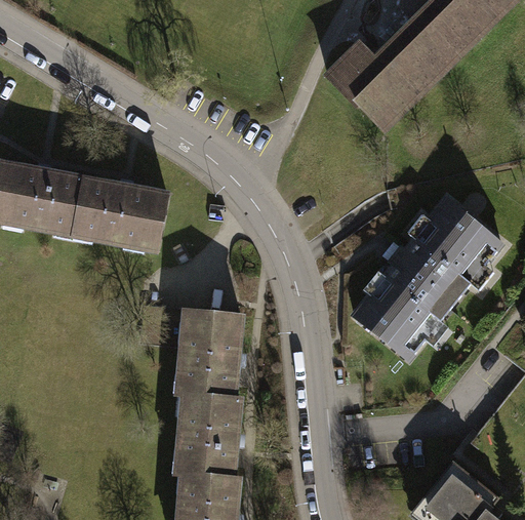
[(434,0),(376,57),(362,43),(330,75),(358,103),(360,101),(385,125),(511,0),(434,0)]
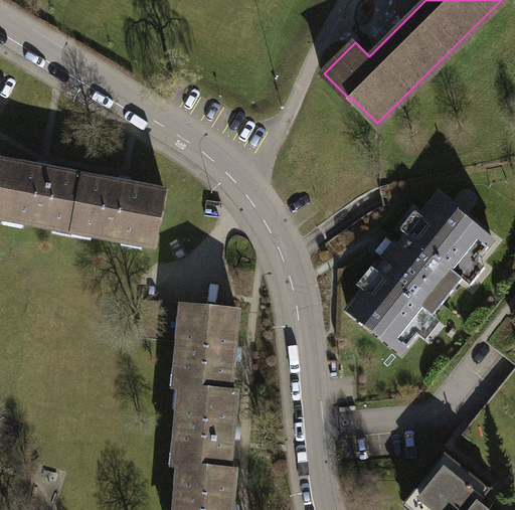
[(54,220),(73,223),(83,174),(40,165),(2,158),(0,167),(0,209),(24,214),(24,217),(54,222),(54,220)]
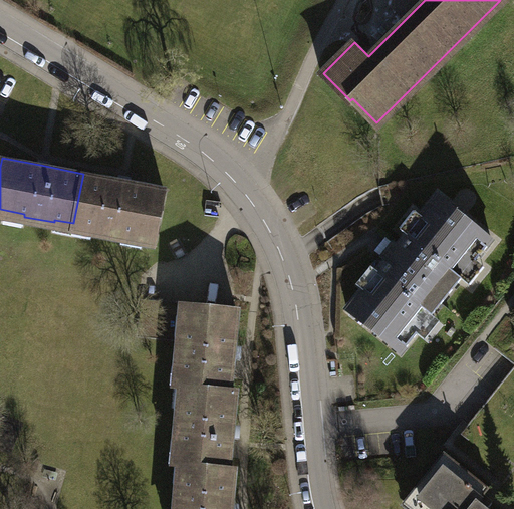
[(121,181),(83,174),(73,223),(91,227),(91,229),(122,235),(122,233),(155,239),(165,189),(121,181)]
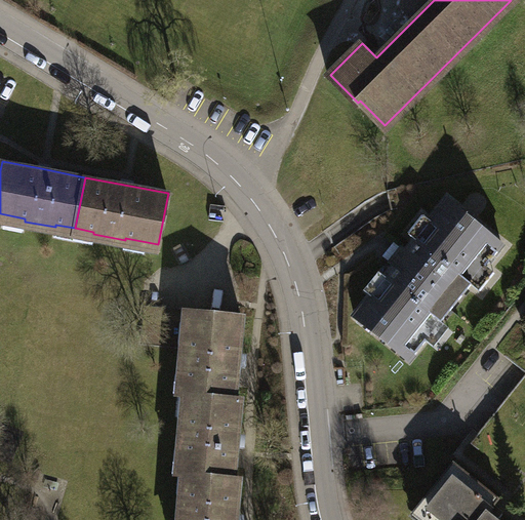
[(356,313),(410,356),(427,336),(427,335),(420,331),(435,313),(441,318),(442,317),(472,281),(472,280),(466,275),(480,256),(486,262),(487,262),(503,241),(448,197),(433,217),(432,218),(438,223),(423,241),(417,236),(416,237),(408,248),(403,244),(392,258),(397,262),(388,274),(387,274),(393,279),(378,296),(372,292),(356,313)]
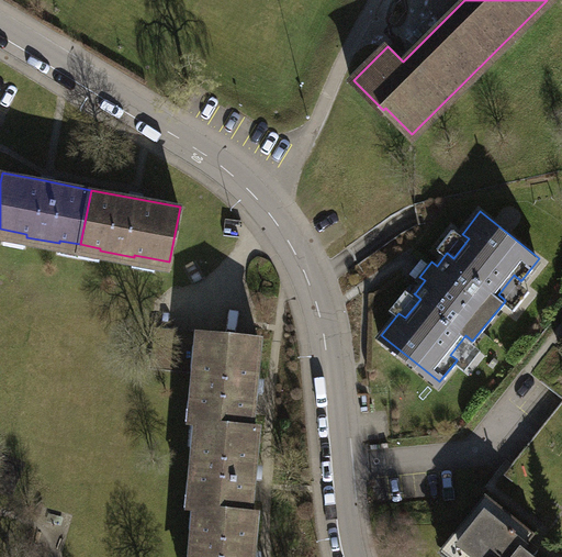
[(438,247),(446,254),(447,253),(453,258),(469,238),(462,234),(463,233),(454,226),(438,247)]
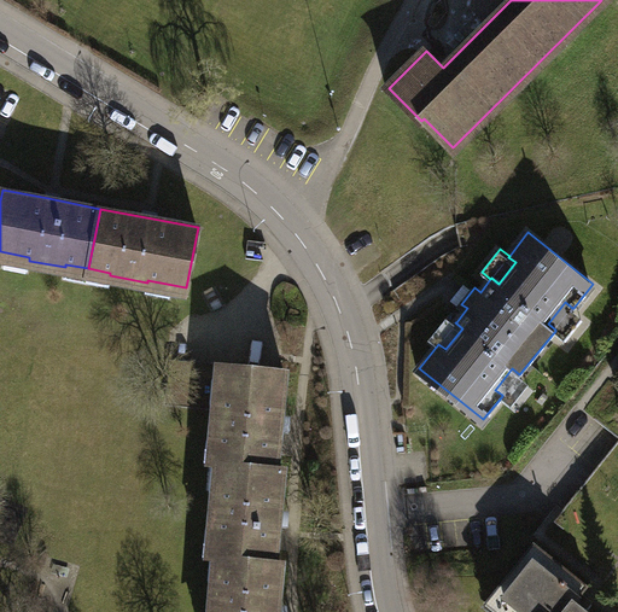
[(461,304),(474,287),(465,280),(452,297),(461,304)]
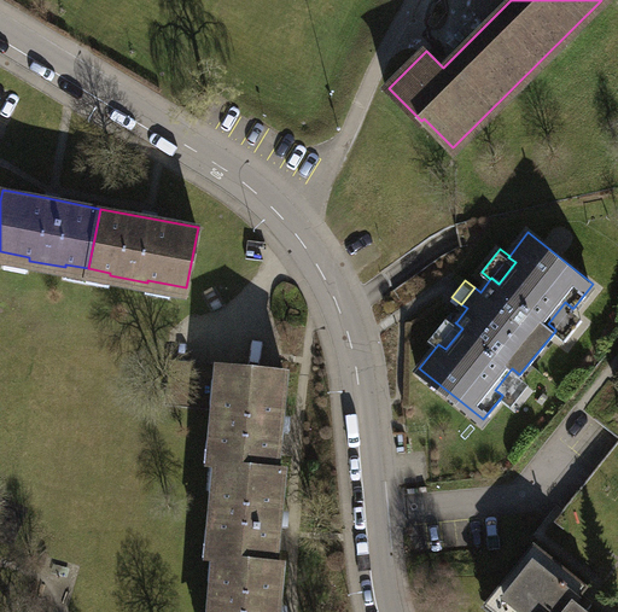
[(555,330),(555,331),(564,338),(582,315),(573,308),(572,308),(565,302),(548,324),(555,330)]
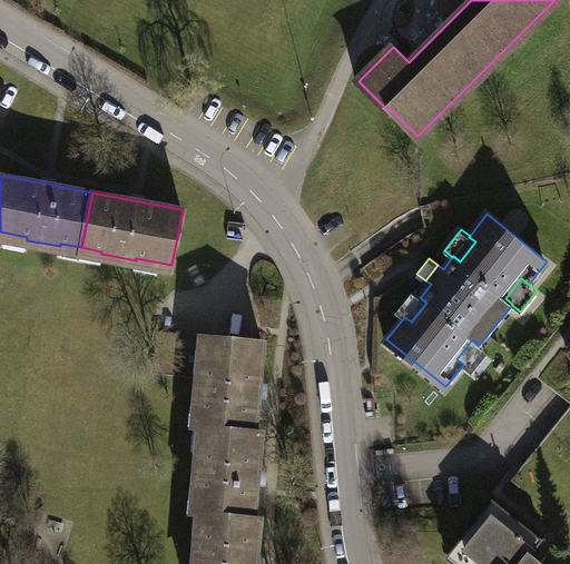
[(420,297),(421,297),(412,289),(395,310),(404,317),(411,322),(426,303),(420,297)]
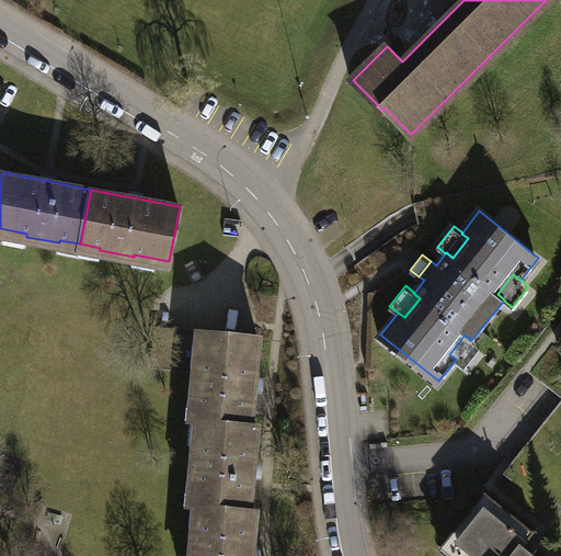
[(195,418),(202,418),(250,422),(253,381),(258,333),(156,325),(152,361),(197,365),(194,397),(197,397),(195,418)]
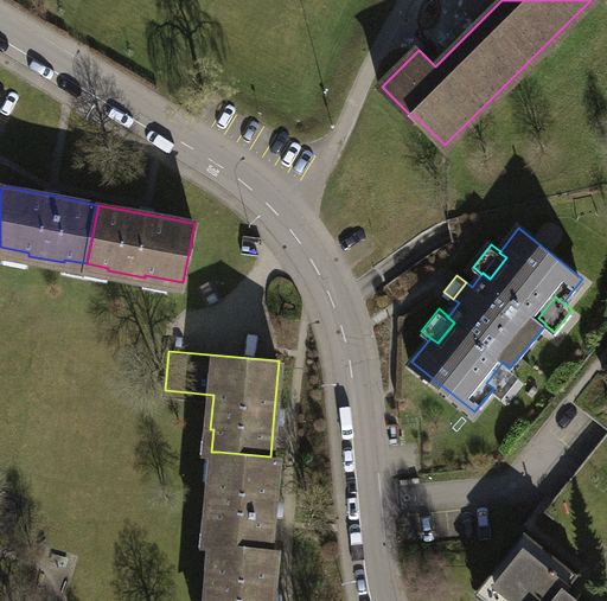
[(519,375),(511,366),(510,368),(503,362),(486,383),(493,388),(493,389),(502,396),(519,375)]
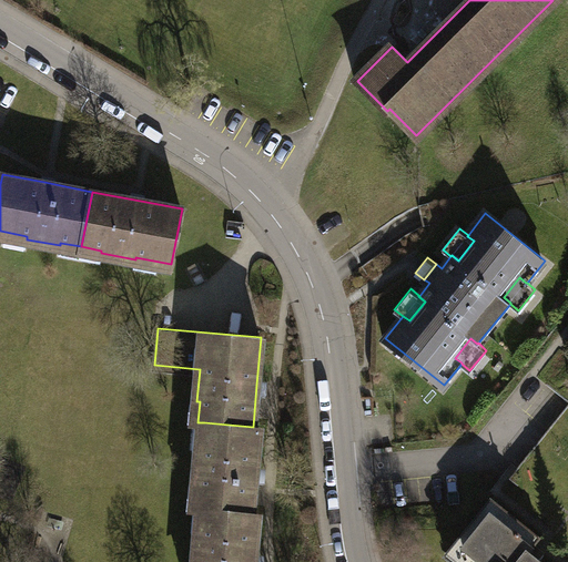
[(196,509),(202,509),(251,514),(255,471),(260,428),(253,427),(204,422),(202,448),(200,448),(196,482),(199,482),(196,509)]
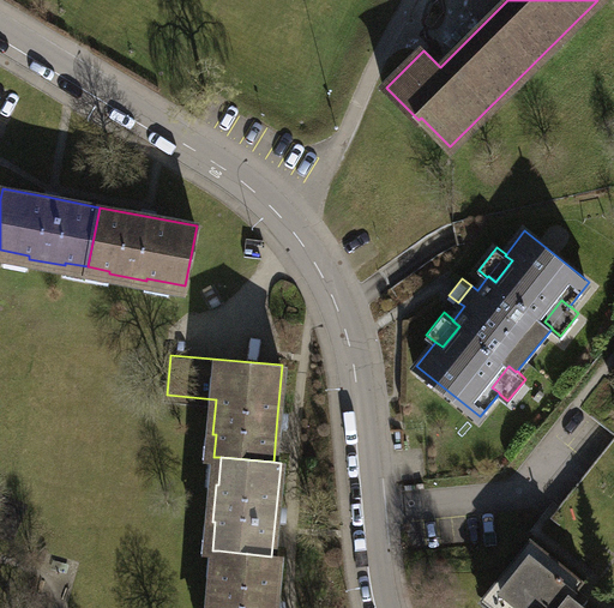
[(584,578),(531,535),(488,589),(489,590),(509,606),(506,607),(591,607),(583,601),(582,602),(571,594),(584,578)]
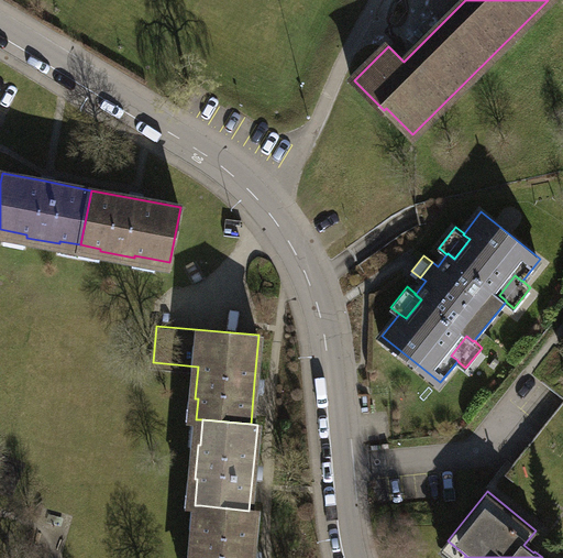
[(255,511),(249,511),(200,505),(199,525),(197,525),(192,557),(251,557),(252,554),(255,511)]
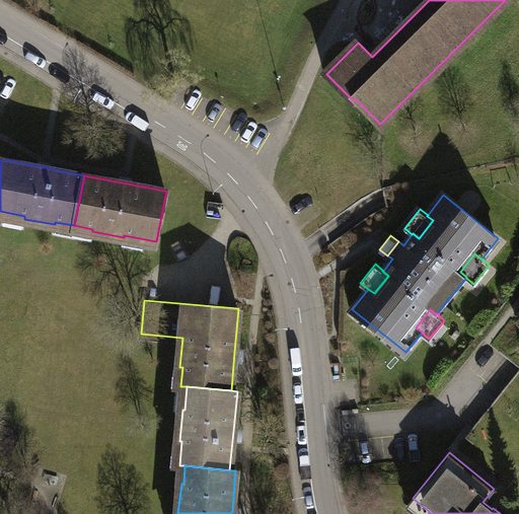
[(428,513),(430,512),(414,499),(403,512),(405,513),(428,513)]
